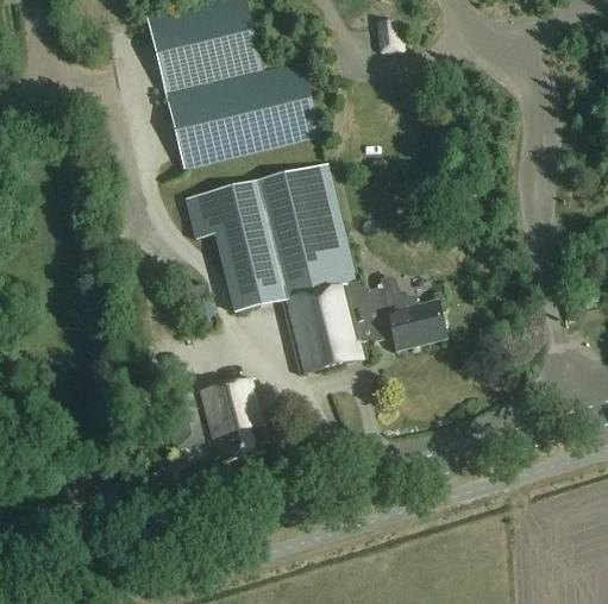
[(221,0),(146,19),(183,170),(319,137),(301,61),(263,70),(245,0),(221,0)]
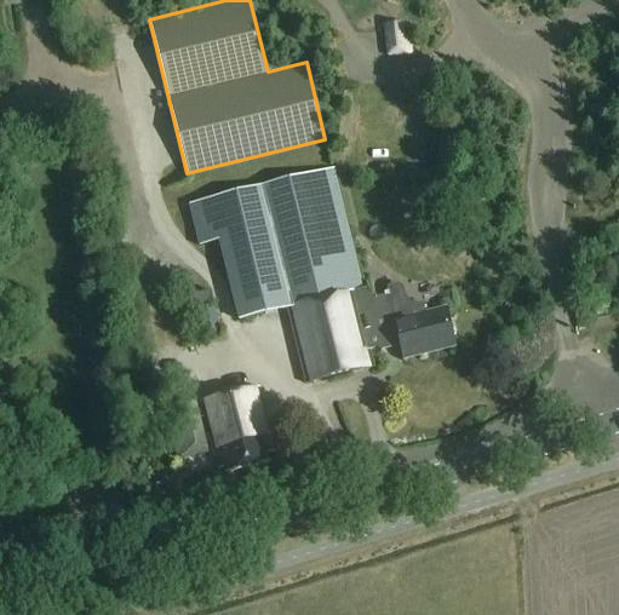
[(382,22),(385,55),(412,52),(410,34),(403,35),(402,19),(382,22)]
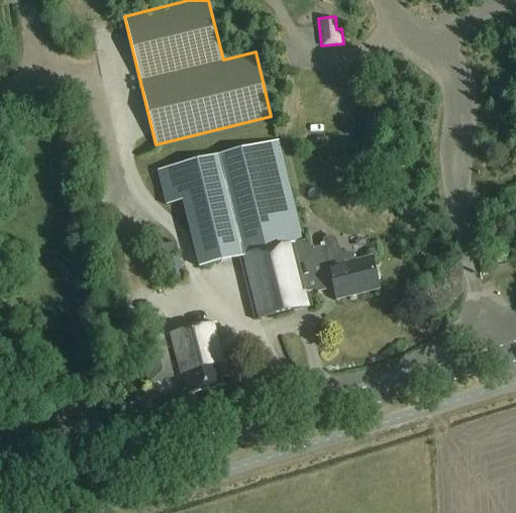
[(217,156),(158,171),(165,204),(184,200),(201,266),(239,255),(255,317),(309,303),(306,289),(311,288),(316,291),(319,286),(331,283),(335,297),(377,287),(375,280),(378,276),(375,266),(371,263),(369,255),(354,260),(352,254),(350,254),(350,255),(346,255),(342,255),(338,253),(335,251),(332,248),(331,244),(330,239),(328,240),(327,238),(325,237),(323,237),(321,238),(320,240),(320,242),(310,245),(309,245),(308,245),(307,244),(306,243),(305,242),(305,241),(303,234),(299,235),(275,140),(217,156)]
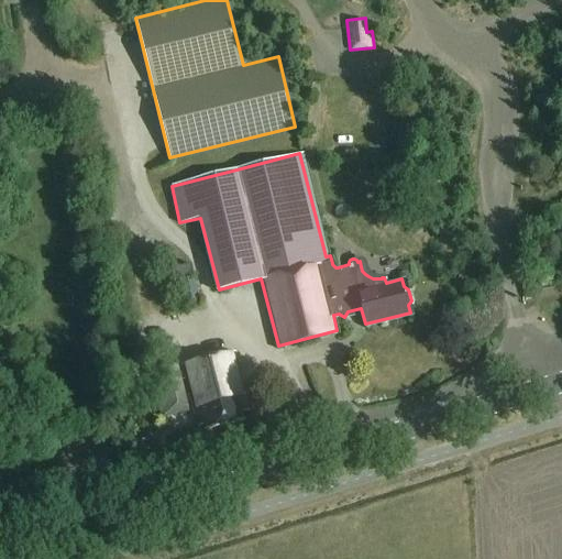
[(246,409),(232,351),(180,363),(195,424),(200,423),(201,428),(241,419),(239,410),(246,409)]
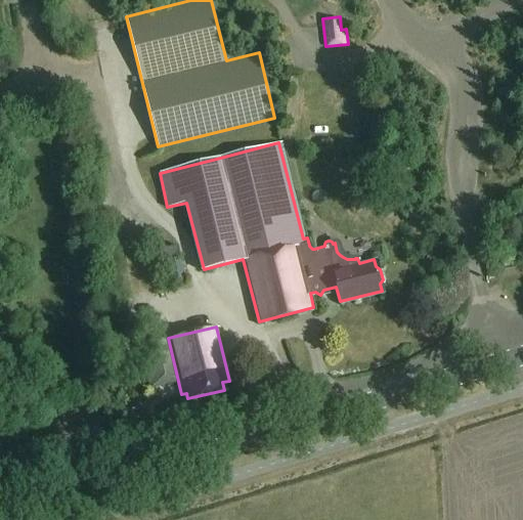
[(165,345),(146,350),(155,385),(173,381),(165,345)]
